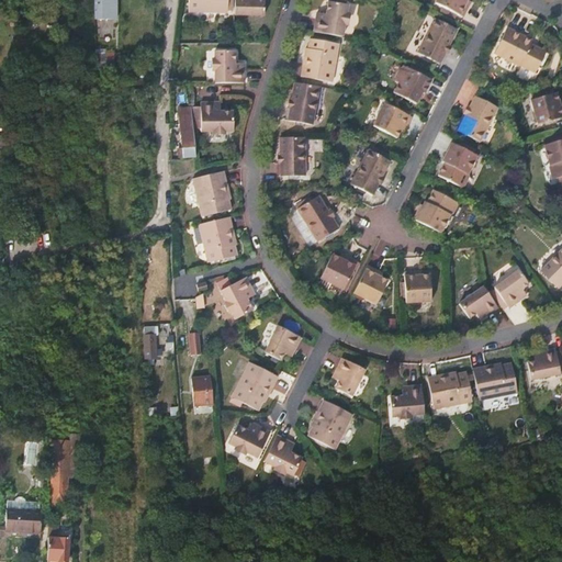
[(94,0),(96,19),(117,19),(116,0),(94,0)]
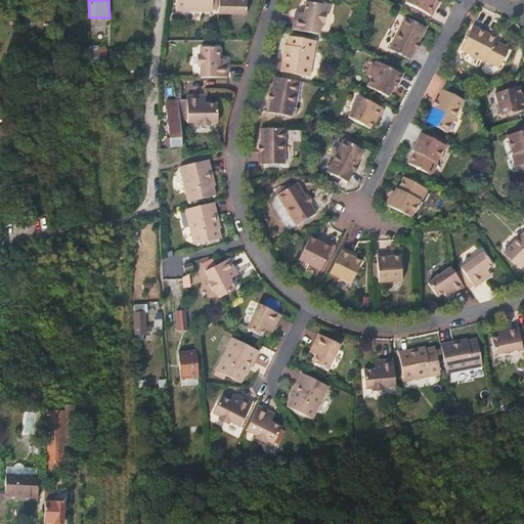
[(212,12),(212,0),(175,0),(175,11),(212,12)]
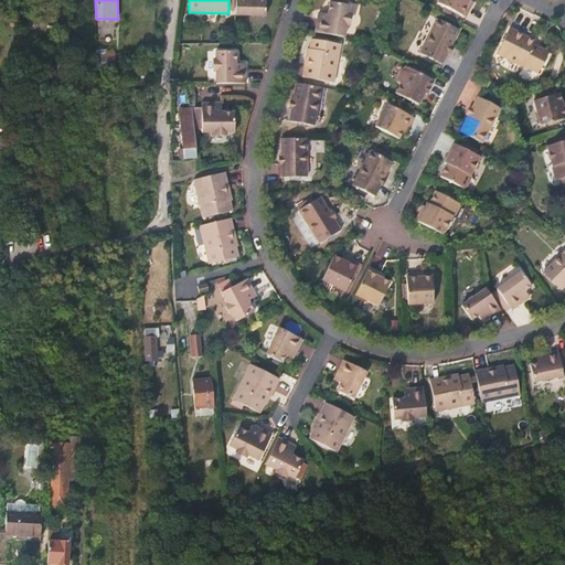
[(235,0),(235,20),(266,21),(266,2),(258,2),(257,0),(235,0)]
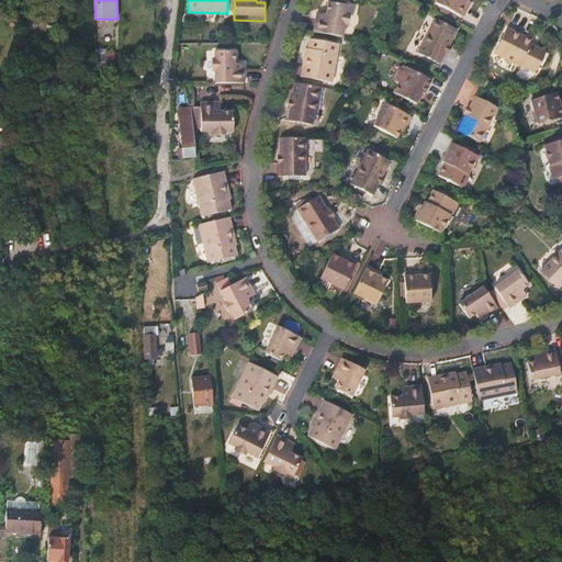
[(437,0),(436,3),(464,18),(470,7),(467,3),(468,0),(437,0)]
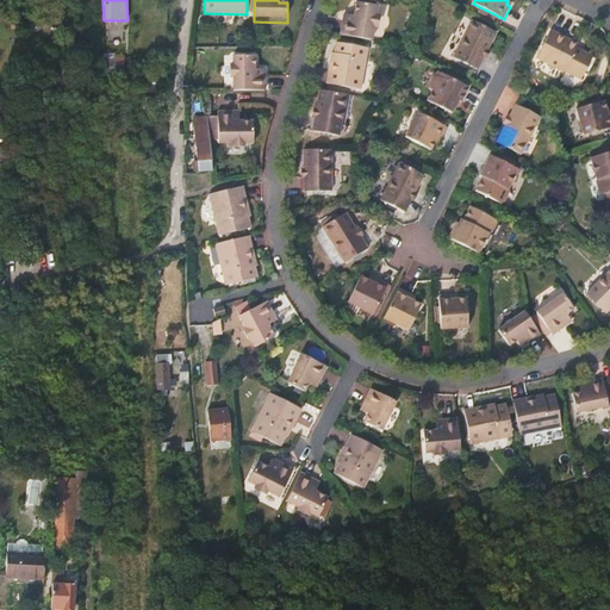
[(344,20),(341,36),(372,42),(374,27),(379,25),(380,20),(377,16),(378,6),(356,2),(354,17),(349,16),(348,20),(344,20)]
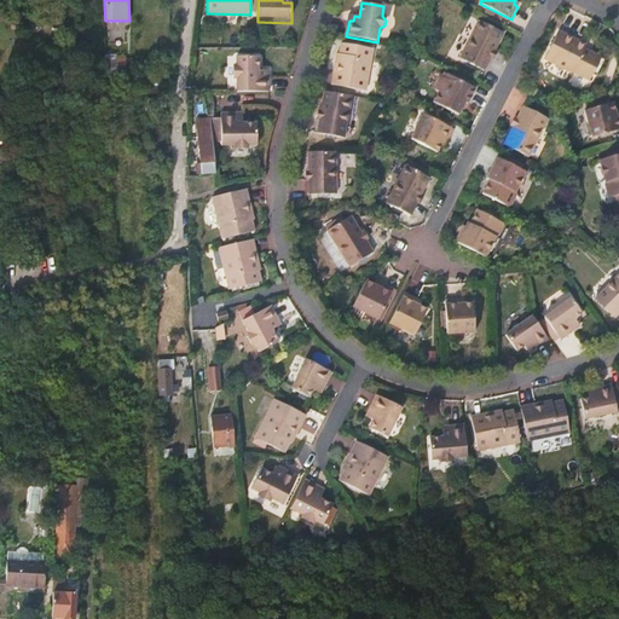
[(484,71),(490,59),(495,51),(503,34),(480,22),(461,59),(484,71)]
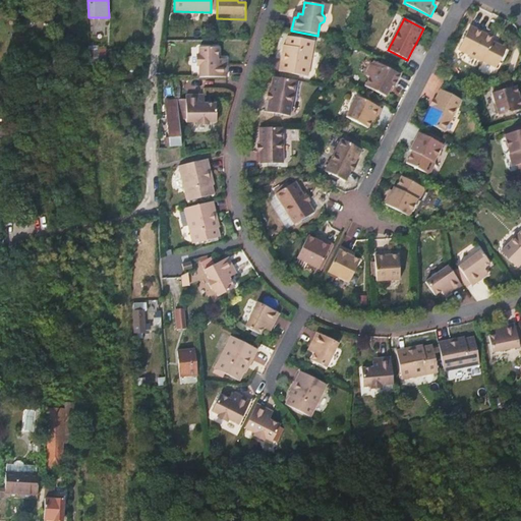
[(494,39),(470,26),(458,51),(481,62),(482,61),(497,67),(503,56),(506,57),(512,47),(506,43),(503,48),(493,43),(494,39)]
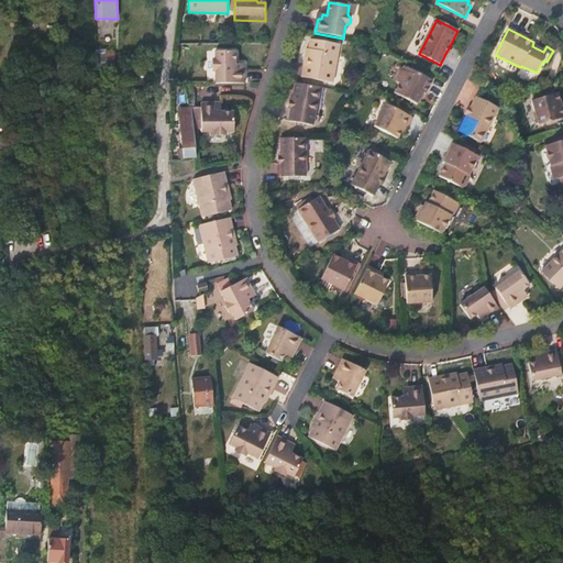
[(332,84),(340,45),(311,40),(309,50),(307,48),(301,77),(332,84)]
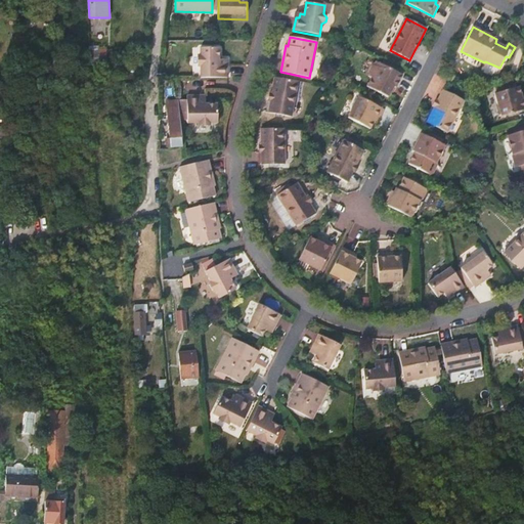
[(107,58),(107,46),(90,45),(89,58),(107,58)]
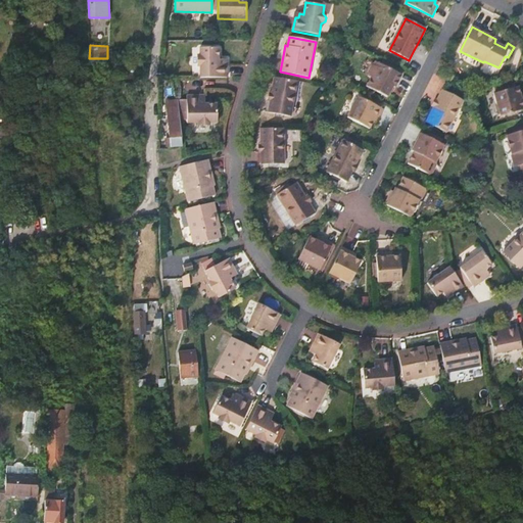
[(199,67),(199,78),(227,78),(227,63),(223,63),(224,59),(218,59),(218,48),(199,48),(199,55),(196,58),(196,63),(199,67)]
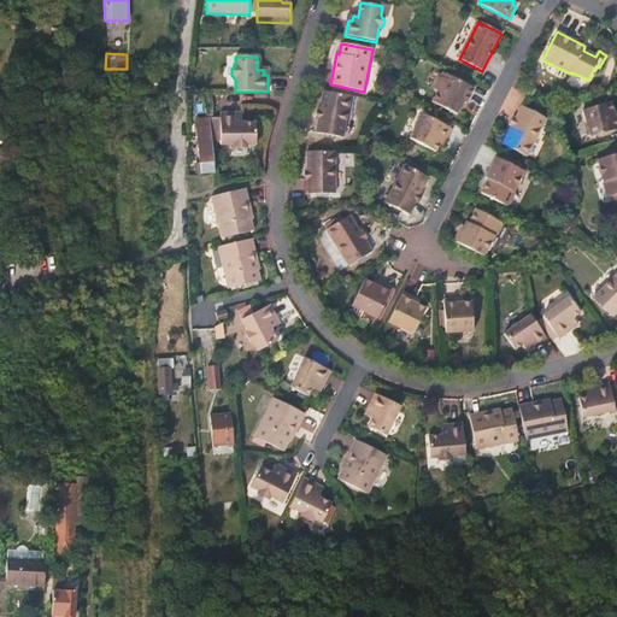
[(463,103),(465,104),(474,89),(465,84),(466,81),(454,74),(451,78),(442,74),(442,76),(439,77),(434,86),(435,89),(434,92),(436,93),(432,103),(457,116),(459,109),(463,103)]
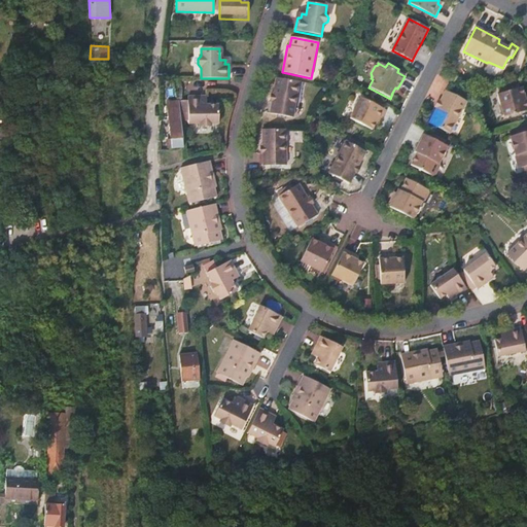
[(300,83),(277,78),(275,91),(273,99),(270,114),(293,118),(300,83)]
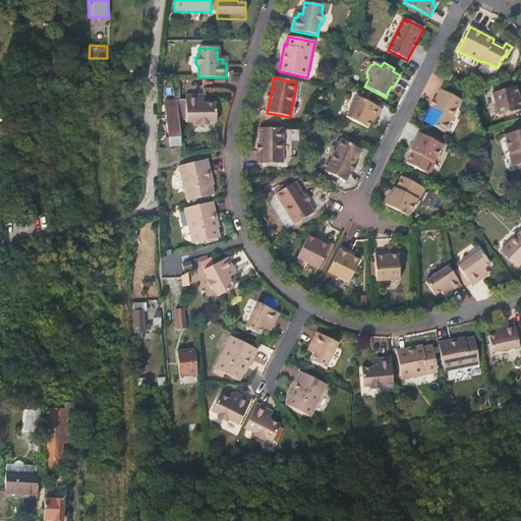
[(520,110),(520,98),(519,94),(517,87),(493,93),(500,116),(520,110)]
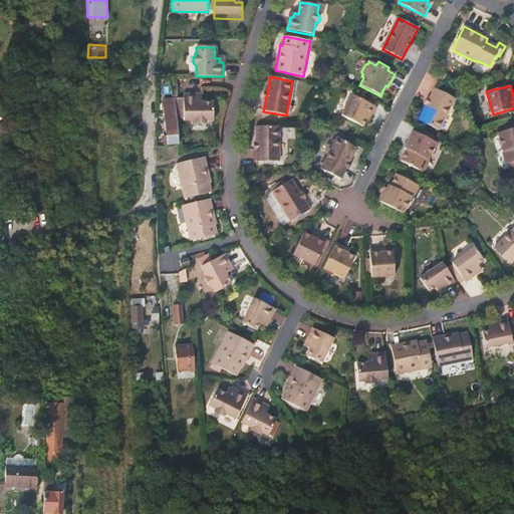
[(436,89),(431,99),(427,105),(420,120),(440,132),(456,99),(436,89)]
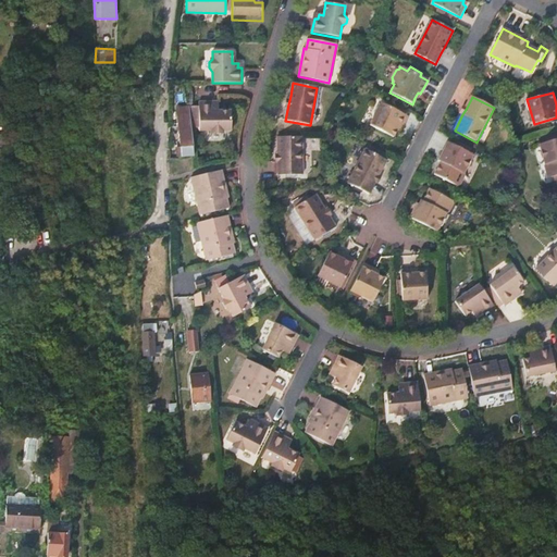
[(213,107),(213,103),(199,103),(199,132),(209,132),(213,136),(220,136),(224,132),(231,132),(231,112),(219,112),(219,107),(213,107)]
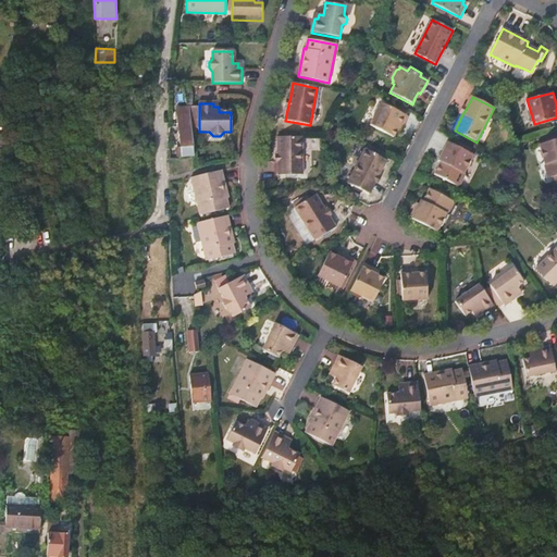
[(398,127),(403,130),(409,118),(401,114),(397,112),(399,108),(391,103),(388,108),(384,106),(381,103),(369,125),(393,138),(396,132),(398,127)]
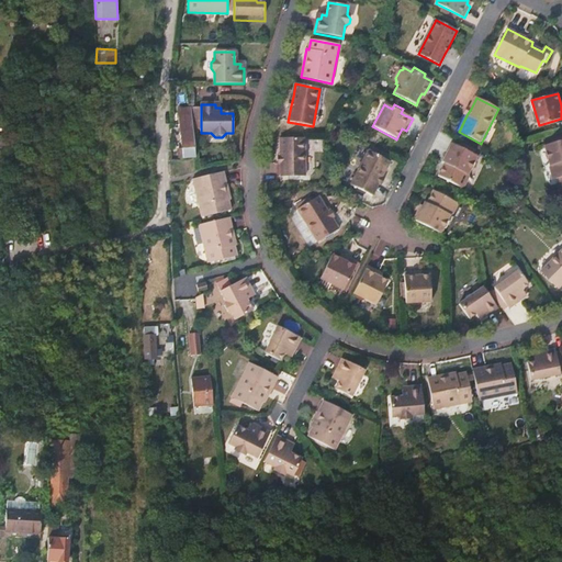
[(193,125),(192,115),(178,116),(178,149),(194,148),(193,125)]
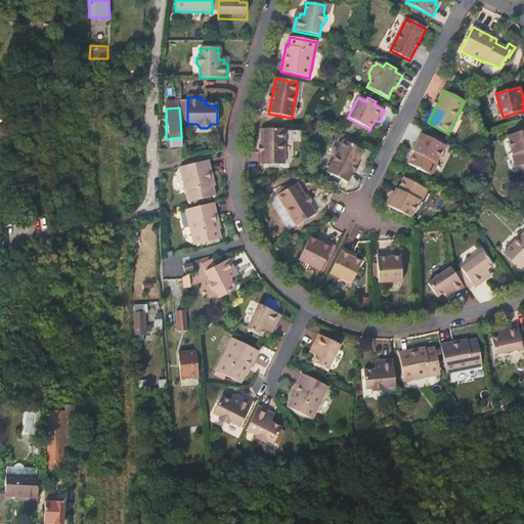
[(285,129),(261,129),(261,141),(261,148),(261,166),(285,166),(285,129)]
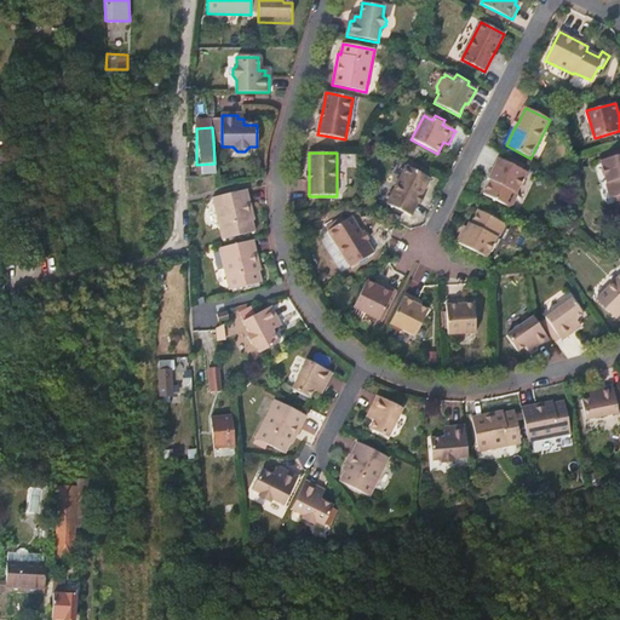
[(619,196),(619,155),(604,161),(610,182),(608,185),(610,195),(615,197),(618,197),(619,196)]
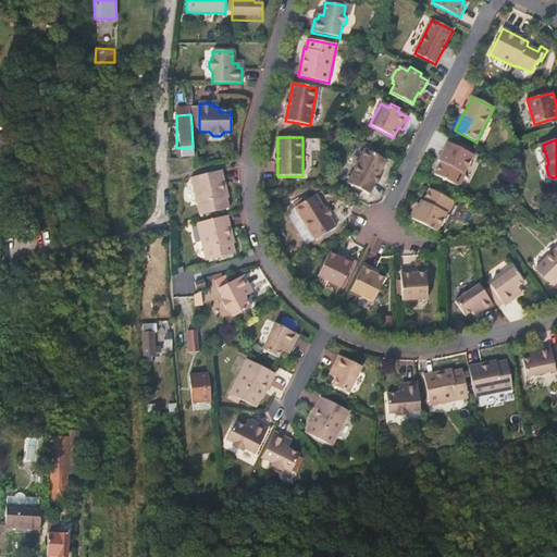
[(461,149),(463,145),(456,141),(454,145),(448,143),(438,161),(441,162),(434,174),(458,186),(460,185),(465,177),(465,174),(465,172),(473,155),(470,153),(461,149)]
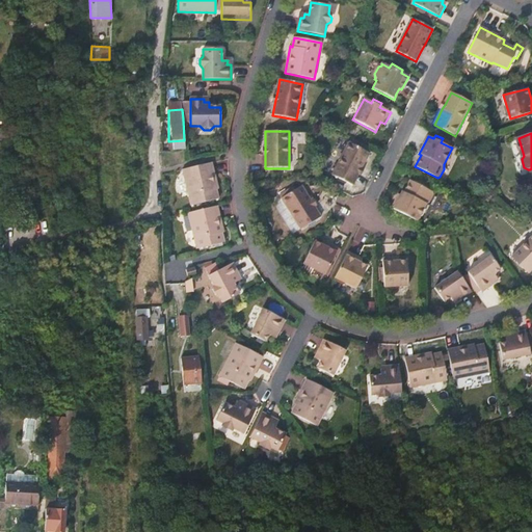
[(168,141),(168,152),(185,151),(184,140),(168,141)]
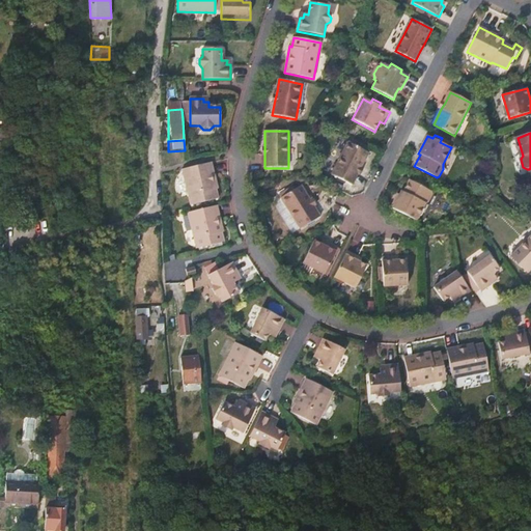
[(353,185),(358,174),(361,168),(368,154),(364,150),(366,147),(353,141),(352,144),(348,143),(332,175),(353,185)]
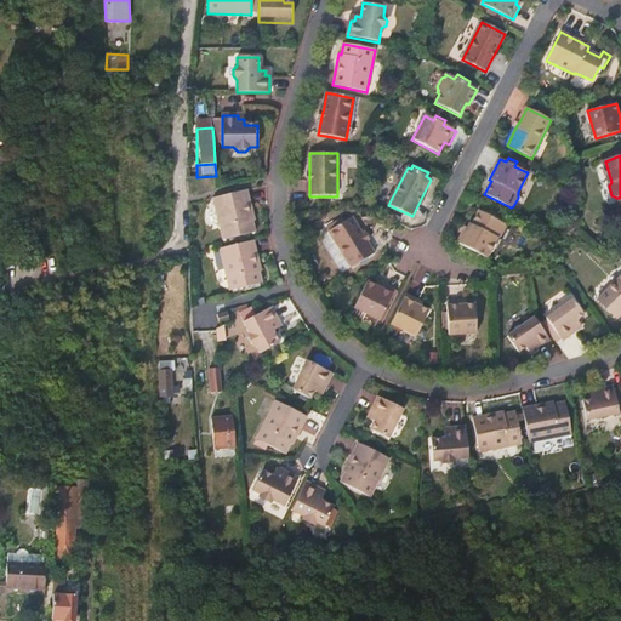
[(246,191),(212,198),(222,240),(254,232),(251,222),(254,221),(246,191)]
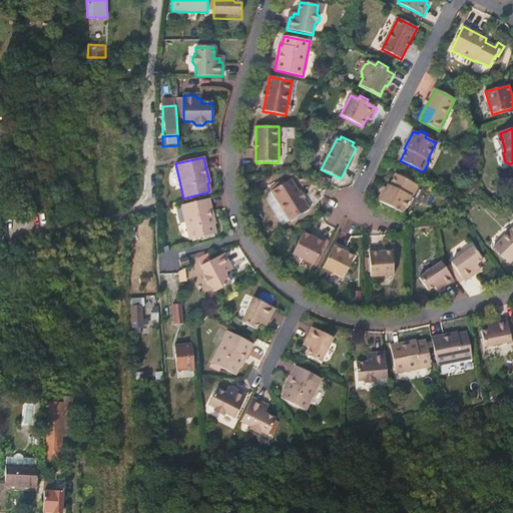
[(417,183),(412,181),(409,180),(411,176),(406,173),(404,177),(401,176),(396,173),(390,185),(388,184),(386,188),(384,187),(377,200),(403,213),(411,196),(414,195),(418,187),(417,183)]
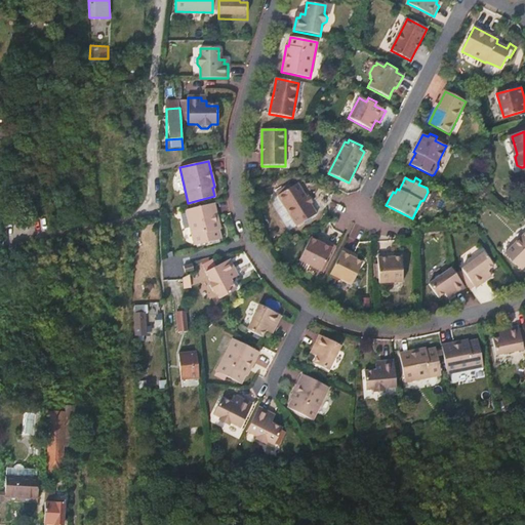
[(315,215),(309,205),(305,198),(296,184),(277,196),(295,227),(315,215)]
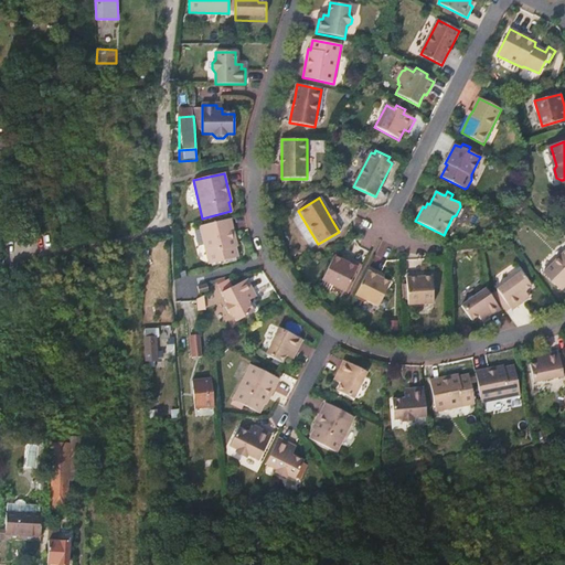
[(204,225),(199,226),(208,264),(236,257),(234,247),(236,246),(230,219),(204,225)]
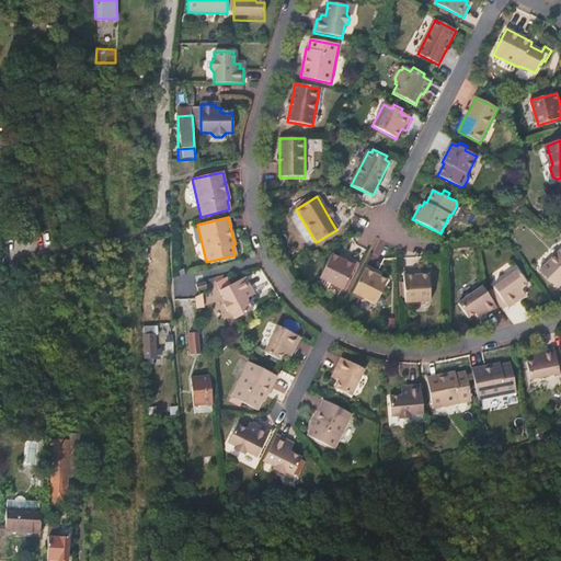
[(560,285),(560,250),(540,272),(557,289),(560,285)]
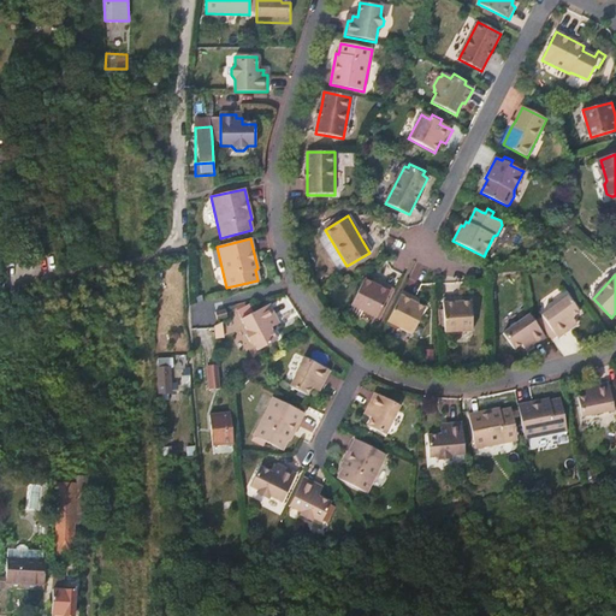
[(350,306),(375,318),(391,286),(378,280),(377,285),(363,278),(350,306)]
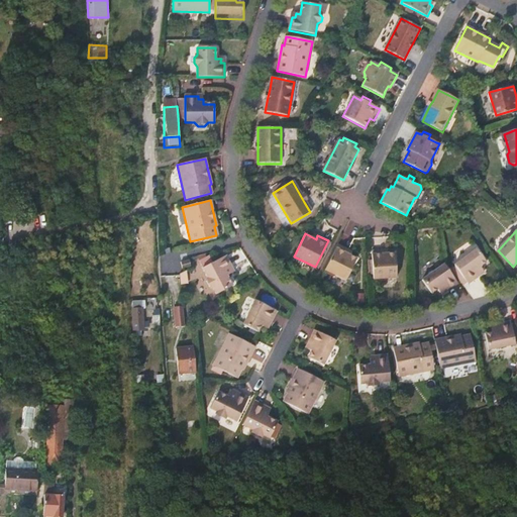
[(315,267),(318,269),(323,260),(331,242),(328,240),(315,267)]
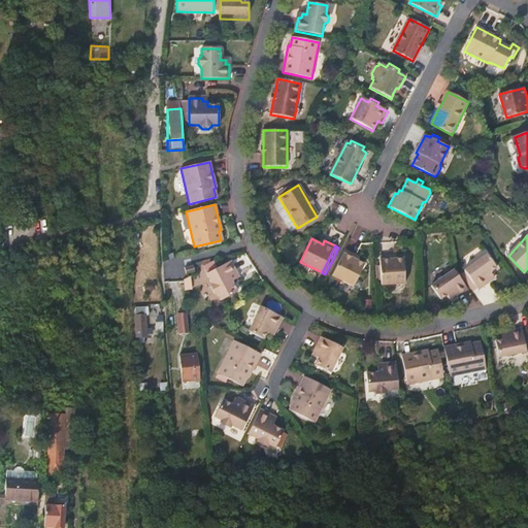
[(340,259),(331,275),(352,287),(363,265),(357,261),(353,259),(355,255),(345,250),(340,259)]
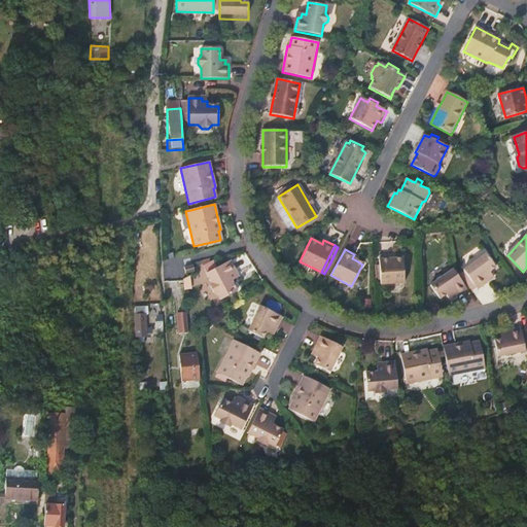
[(476,287),(489,277),(488,276),(491,273),(488,270),(494,265),(484,251),(462,268),(463,269),(459,273),(470,288),(473,286),(476,287)]
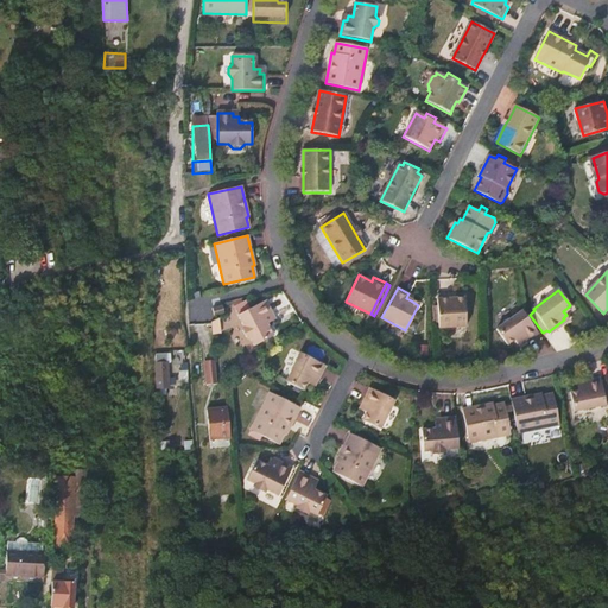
[(466,298),(457,298),(451,298),(451,293),(437,295),(437,306),(434,306),(434,324),(439,324),(439,329),(467,328),(466,298)]
